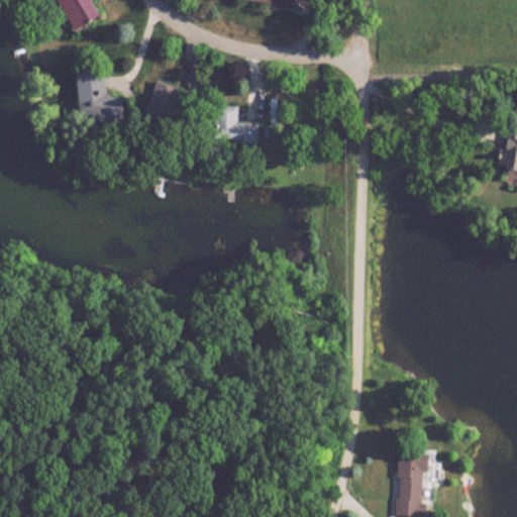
[(59,0),(70,29),(98,19),(91,0),(59,0)]
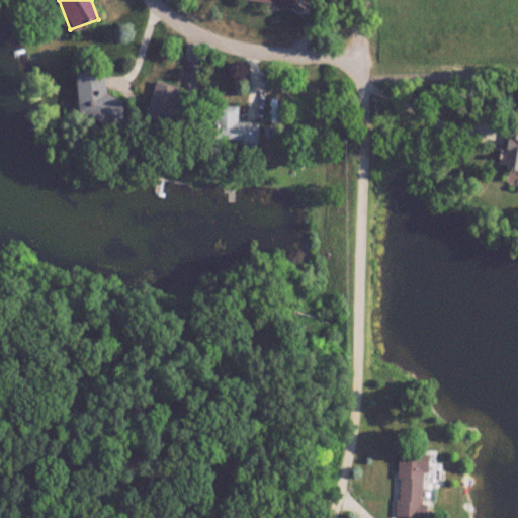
[(77,72),(83,123),(126,119),(124,98),(108,100),(105,69),(77,72)]
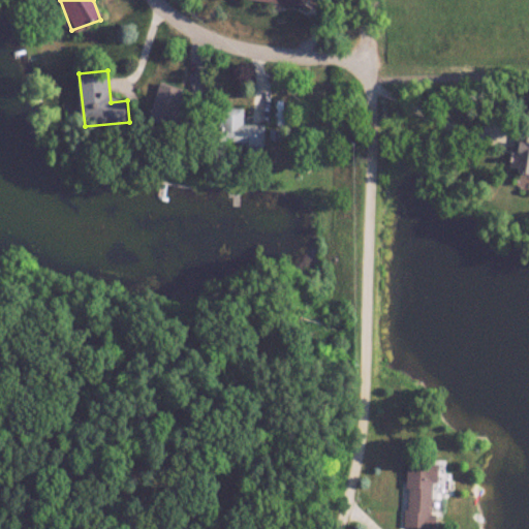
[(174,123),(184,89),(160,82),(150,116),(174,123)]
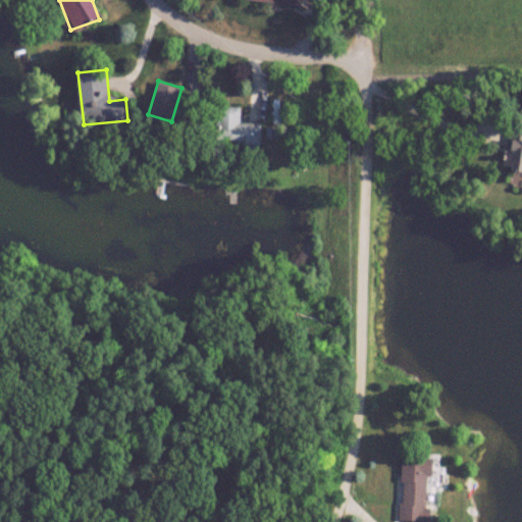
[(240,121),(241,105),(225,104),(222,145),(259,147),(260,122),(240,121)]
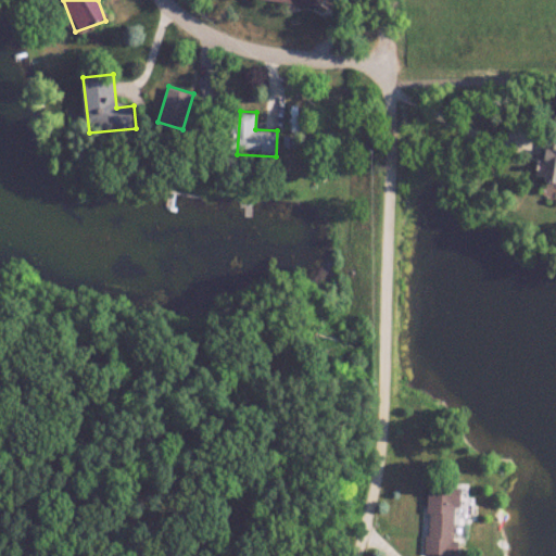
[(555,134),(544,133),(539,178),(555,180),(555,134)]
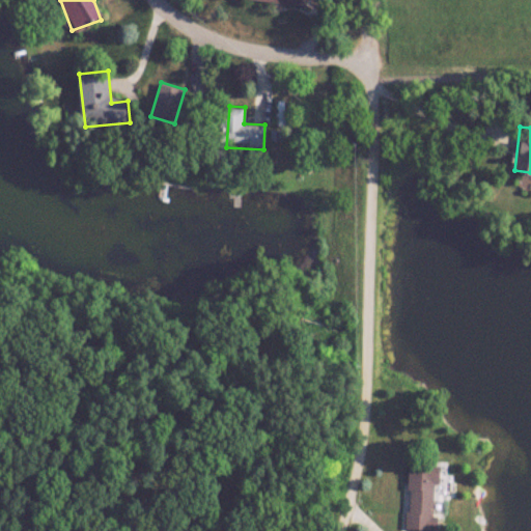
[(410,528),(441,529),(444,466),(412,464),(410,528)]
